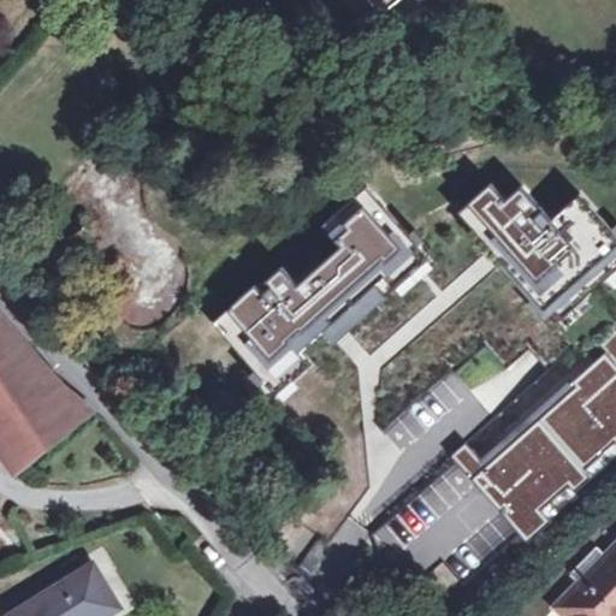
[(368,0),(380,15),(400,0),(368,0)]
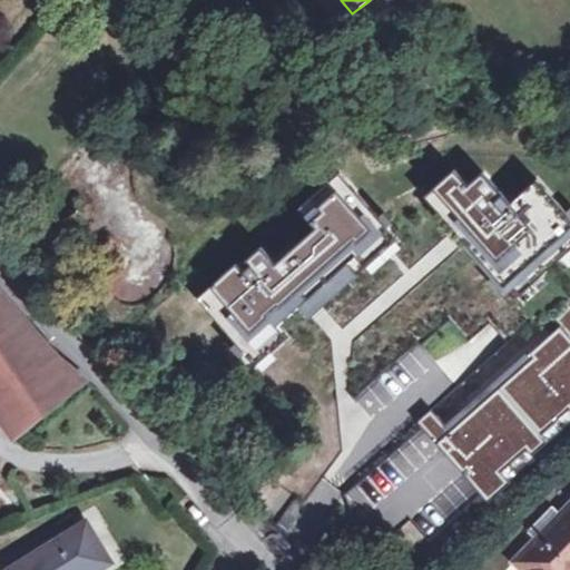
[(453,170),(428,190),(503,284),(569,232),(569,231),(536,185),(513,204),(487,174),(465,187),(453,170)]
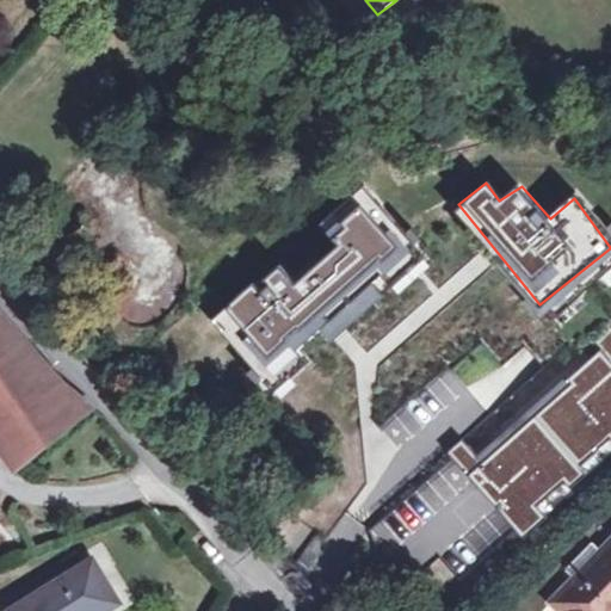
[(412,259),(362,211),(351,205),(341,217),(347,227),(331,235),(343,246),(295,285),(277,266),(211,321),(276,392),(308,363),(298,349),(321,327),(329,339),(390,288),(412,259)]
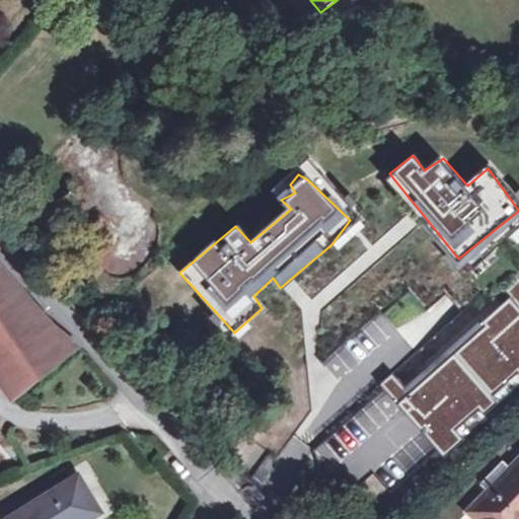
[(0,288),(11,279),(0,265),(0,288)]
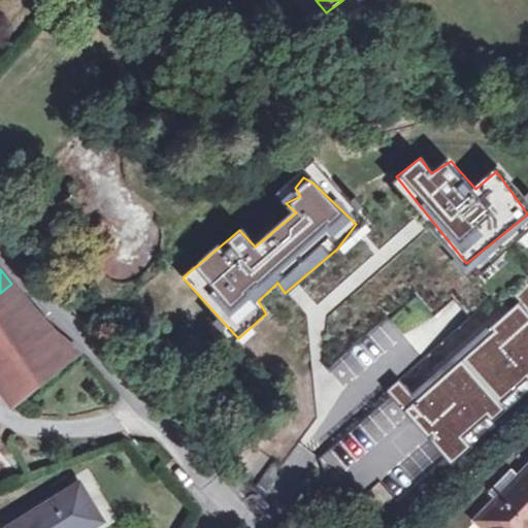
[(58,334),(11,284),(0,293),(0,387),(14,406),(79,354),(58,334)]
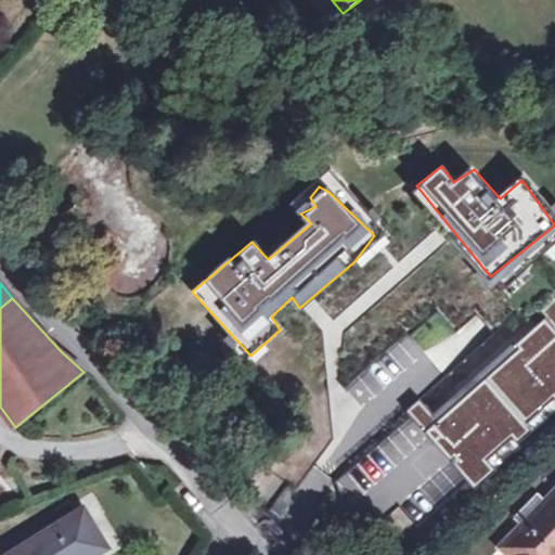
[(554,298),(544,309),(542,321),(439,415),(422,399),(403,411),(476,488),(554,412),(554,298)]
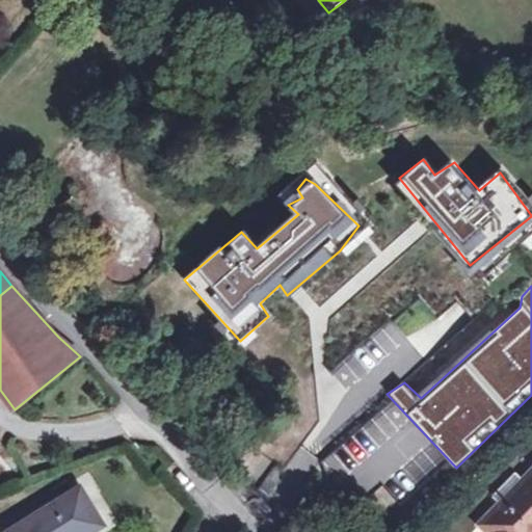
[(531,531),(531,472),(480,524),(487,531),(531,531)]
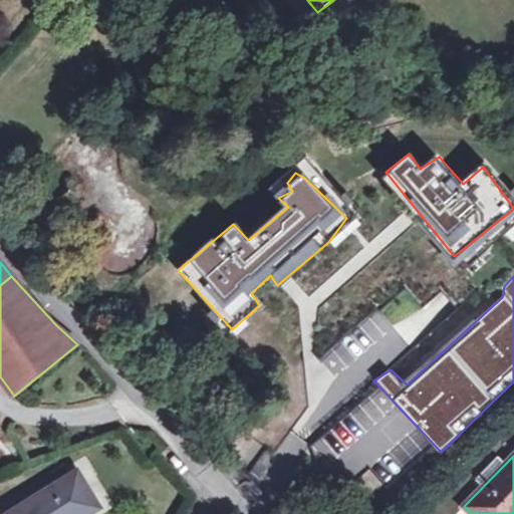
[(43,482),(7,505),(12,513),(77,513),(78,513),(77,513),(86,513),(100,505),(79,472),(49,492),(43,482)]
